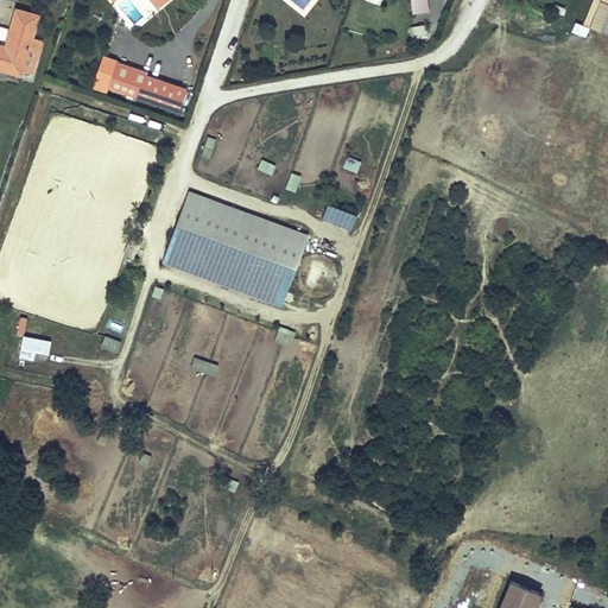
[(428,0),(411,0),(413,14),(429,12),(428,0)]
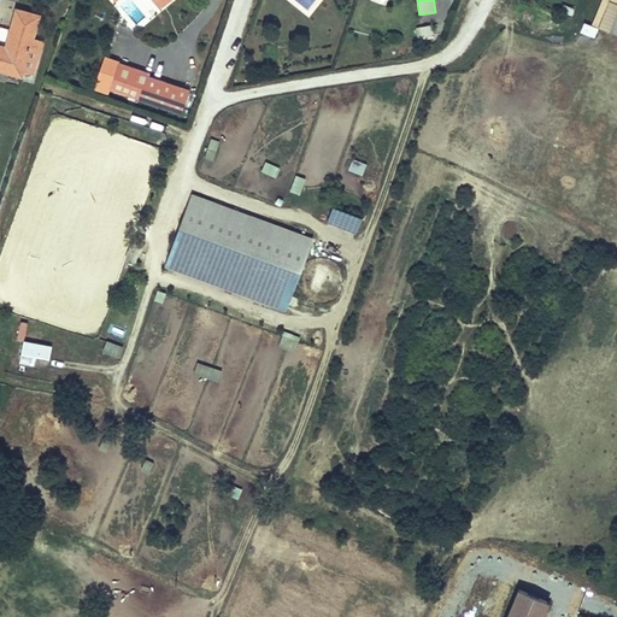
[(616,7),(609,5),(606,10),(599,31),(616,37),(616,7)]
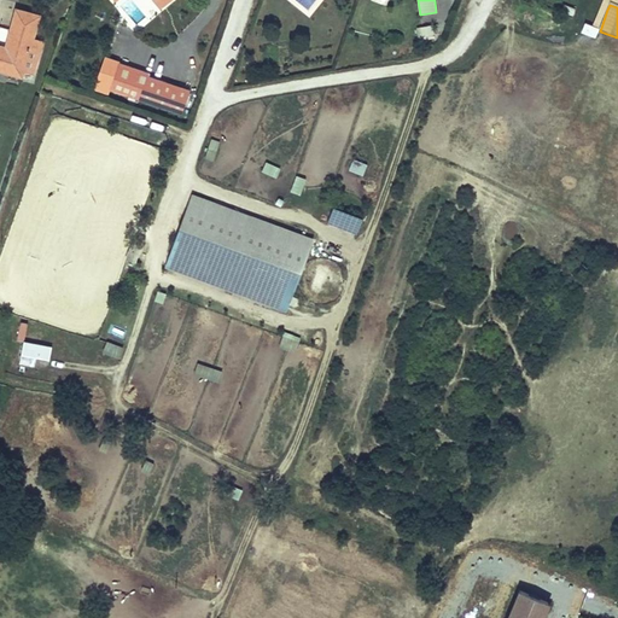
[(600,31),(607,10),(600,7),(592,29),(598,30),(600,31)]
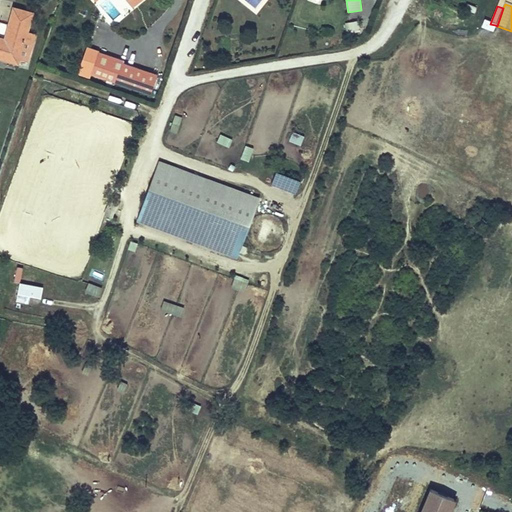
[(0,21),(0,58),(18,64),(20,57),(28,59),(37,33),(29,31),(34,15),(15,9),(10,25),(0,21)]
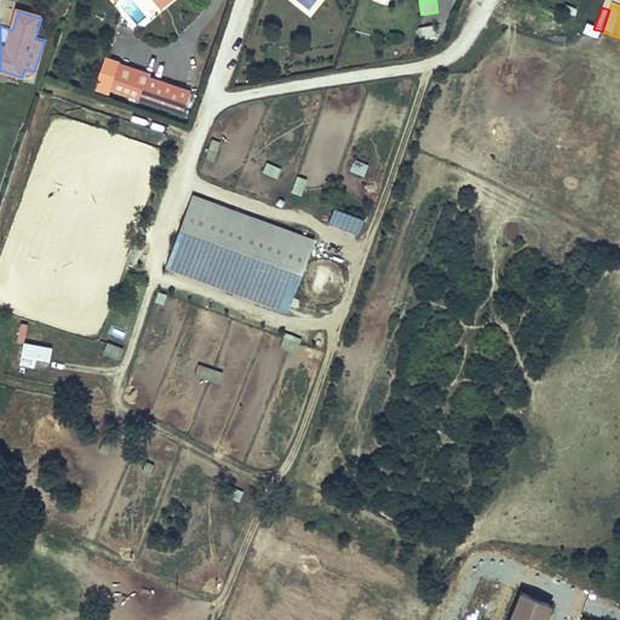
[(419,40),(436,35),(432,23),(417,27),(419,40)]
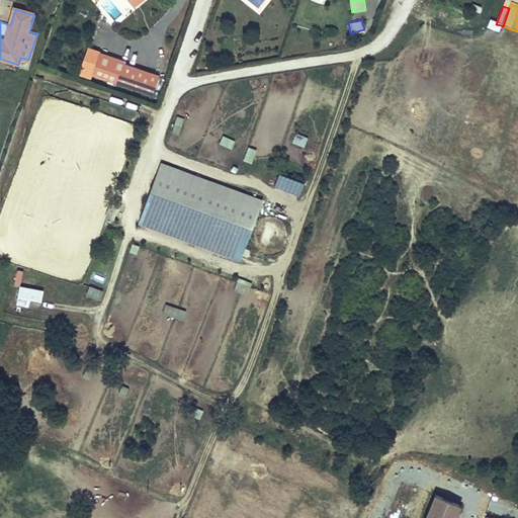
[(438,26),(456,28),(457,22),(439,19),(438,26)]
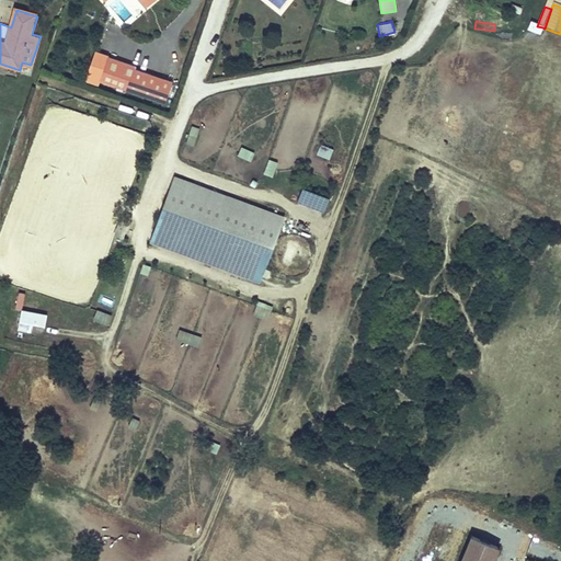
[(539,35),(542,27),(537,26),(530,23),(527,31),(539,35)]
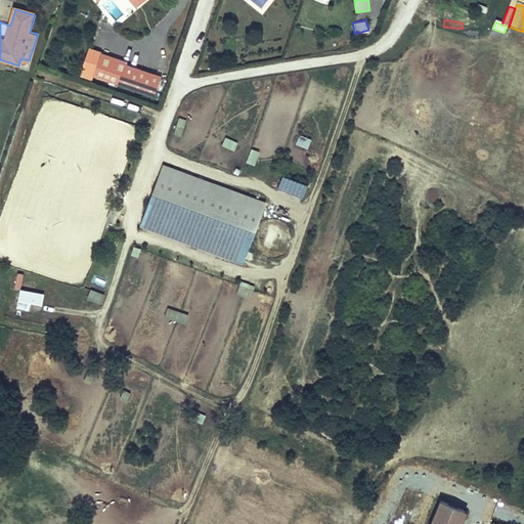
[(112,81),(119,62),(120,62),(121,60),(95,50),(87,72),(112,81)]
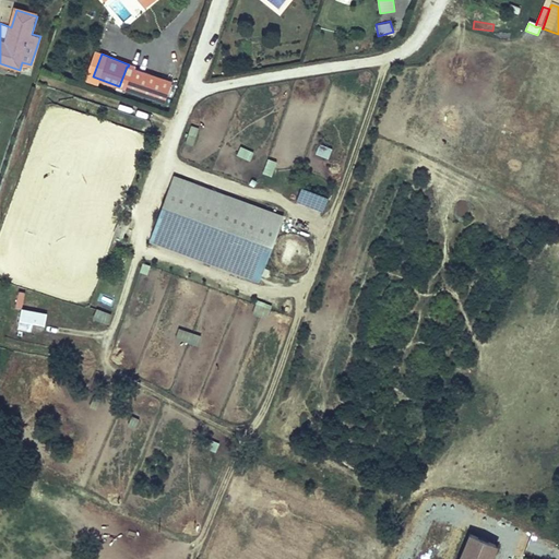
[(128,67),(127,67),(119,86),(157,100),(165,81),(128,67)]
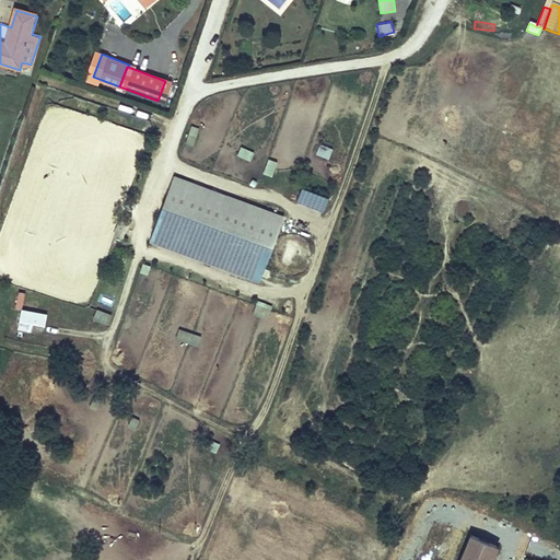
[(197,143),(199,126),(190,125),(188,142),(197,143)]
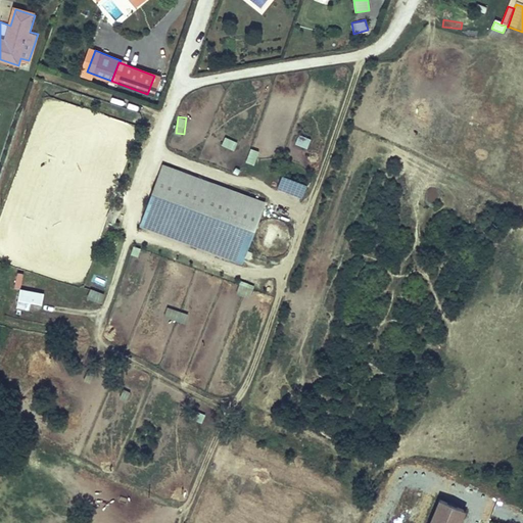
[(307,147),(311,137),(297,133),(294,143),(307,147)]
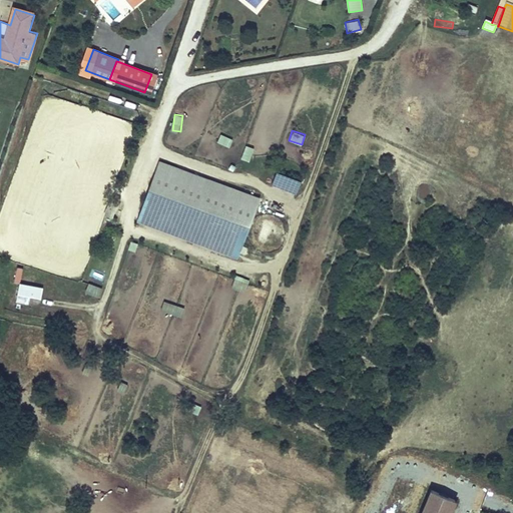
[(218,141),(230,146),(233,137),(221,133),(218,141)]
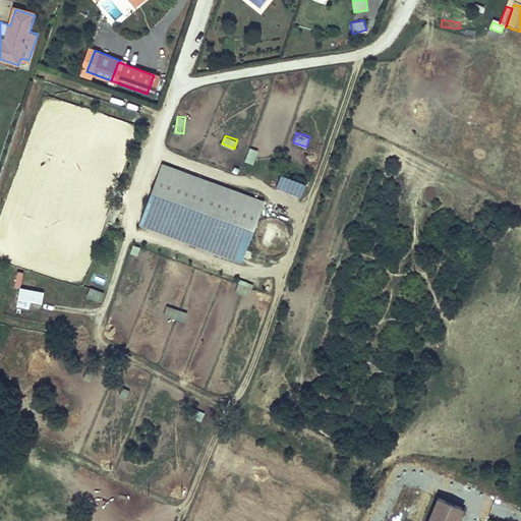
[(254,165),(258,149),(249,147),(245,163),(254,165)]
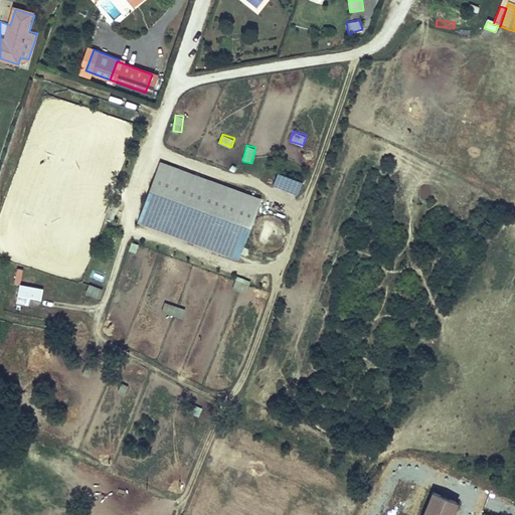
[(242,248),(261,200),(227,188),(223,198),(183,183),(186,174),(161,164),(143,212),(242,248)]
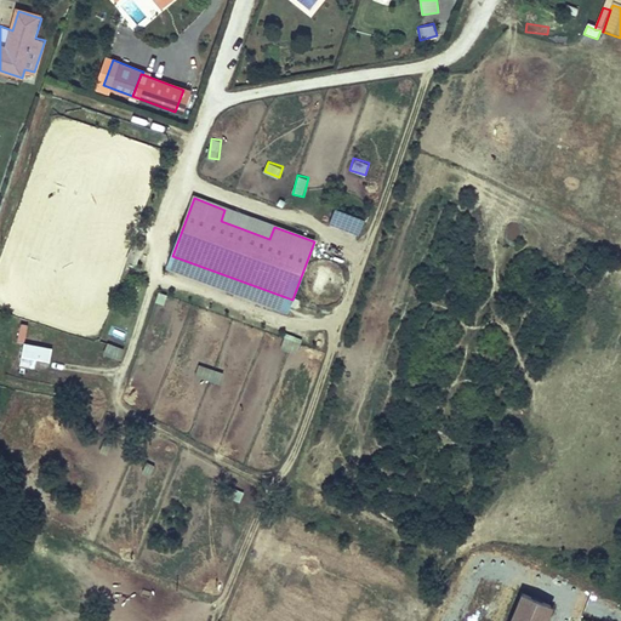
[(328,224),(360,233),(365,215),(332,206),(328,224)]
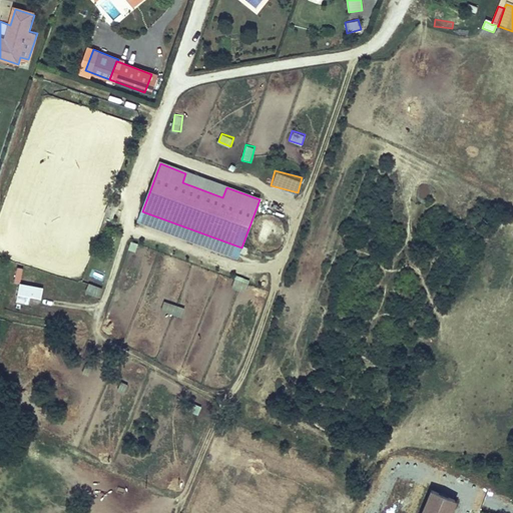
[(142,211),(139,220),(238,255),(241,247),(142,211)]
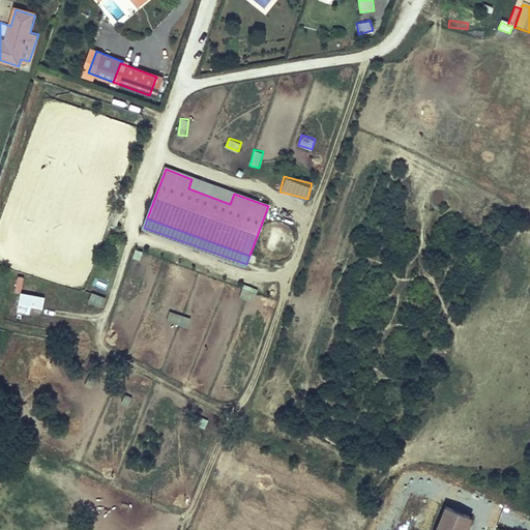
[(22,291),(25,276),(19,274),(16,290),(22,291)]
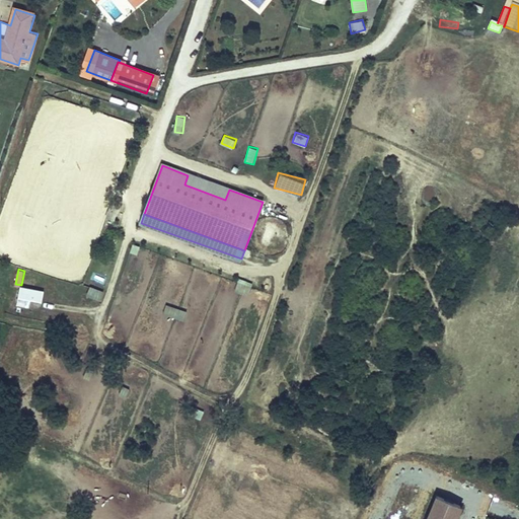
[(241,278),(236,290),(247,294),(252,283),(241,278)]
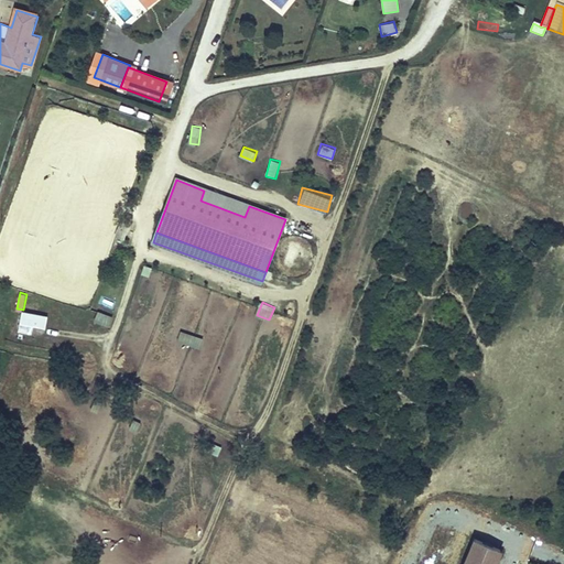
[(23,310),(21,323),(46,326),(49,314),(23,310)]
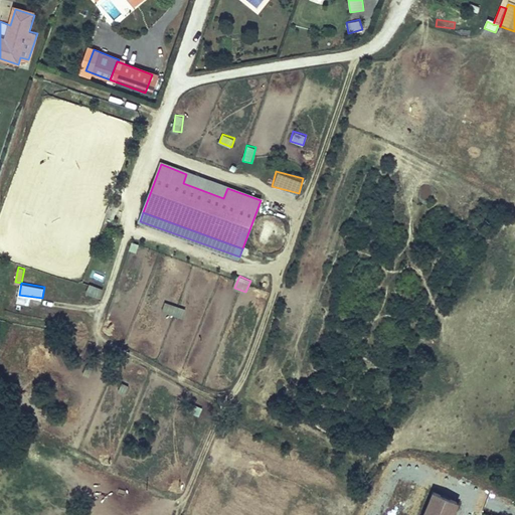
[(102,296),(104,287),(89,284),(87,294),(102,296)]
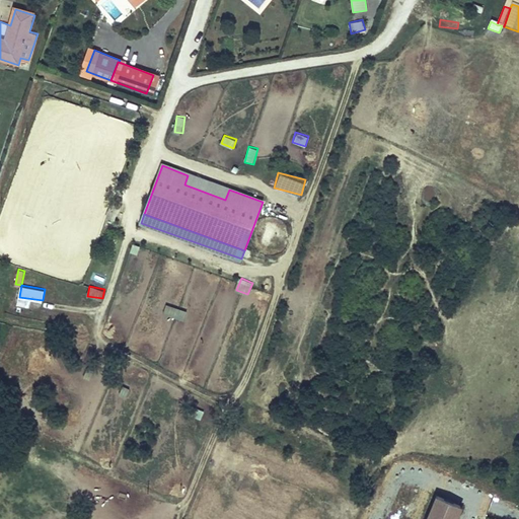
[(184,319),(188,310),(167,303),(163,312),(184,319)]
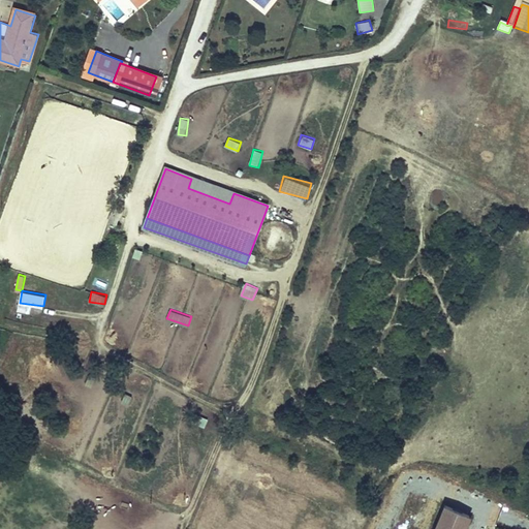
[(195,424),(205,427),(207,418),(198,415),(195,424)]
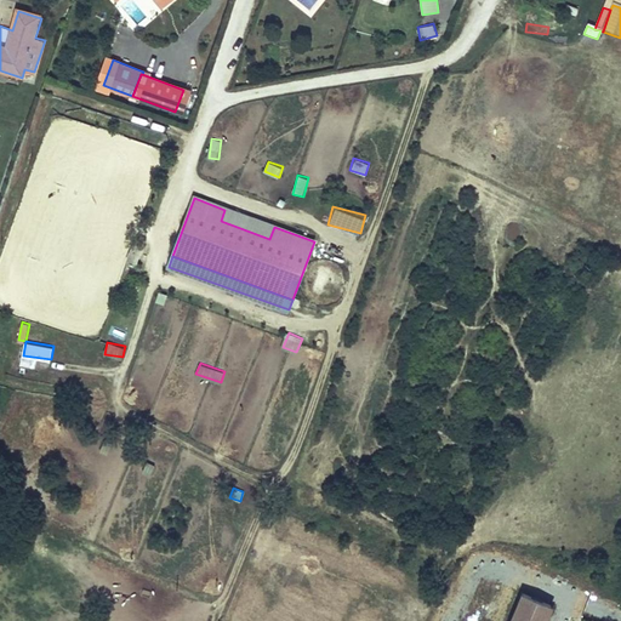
[(466,615),(479,581),(471,579),(459,613),(466,615)]
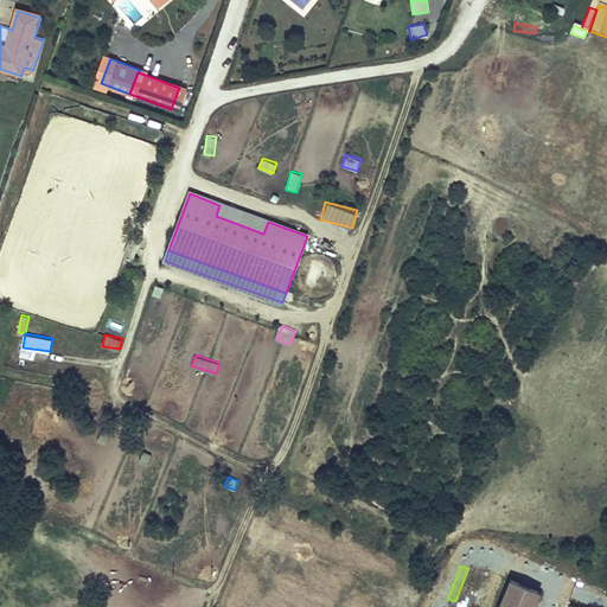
[(534,606),(541,590),(512,580),(500,606),(534,606)]
